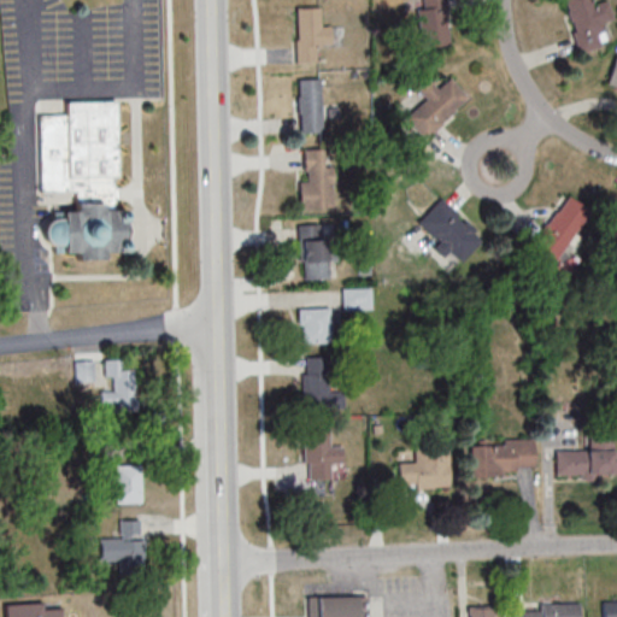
[(564,0),(576,52),(607,45),(603,24),(612,22),(609,1),(592,5),(591,0),(564,0)]
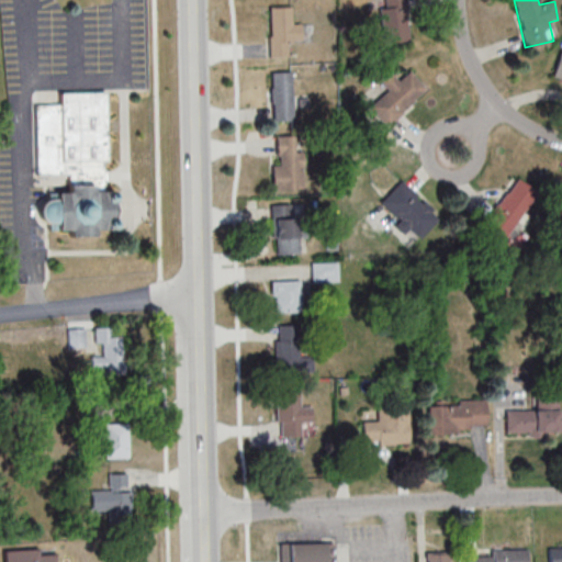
[(301,7),(270,7),(270,57),(289,57),(289,42),(301,42),(301,7)]
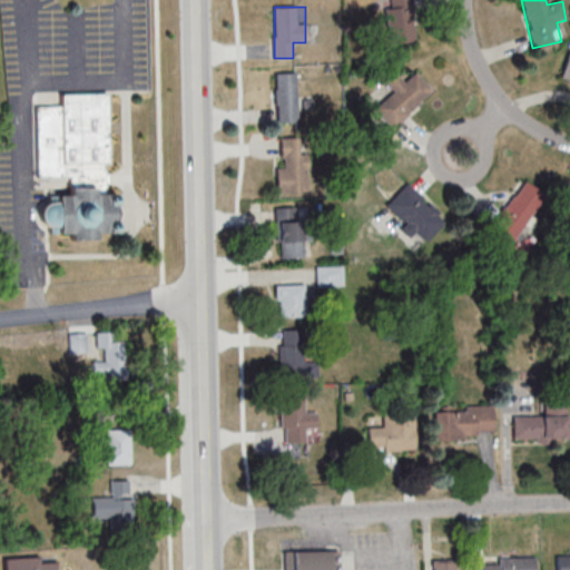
[(413,42),(413,8),(389,8),(389,42),(413,42)]
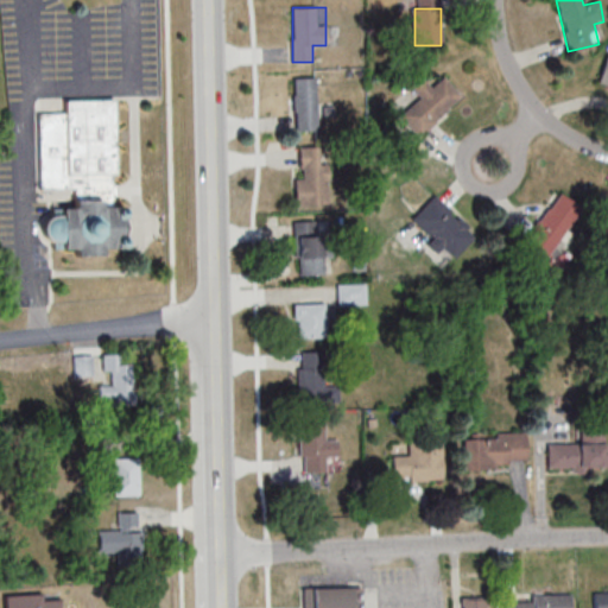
[(603,52),(607,54),(607,84),(594,81),(603,52)]
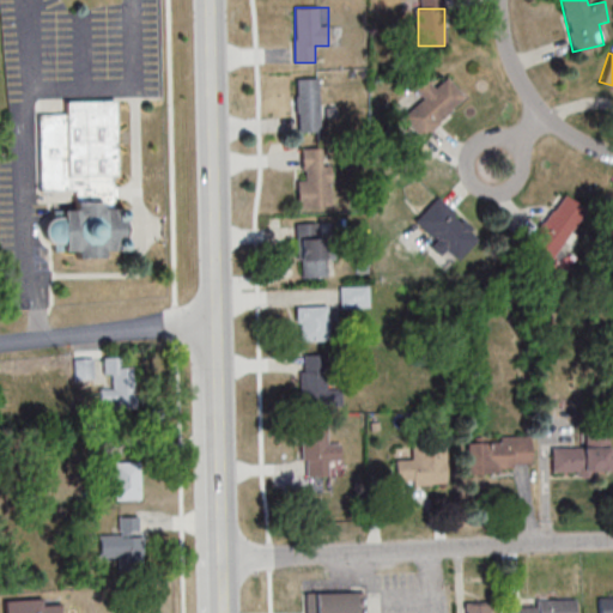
[(320,78),(296,78),(296,132),(320,132),(320,78)]
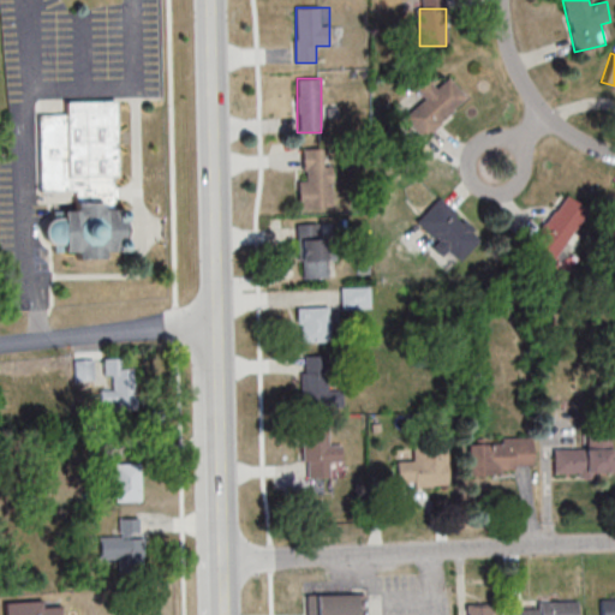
[(424,97),(404,119),(424,138),(463,99),(445,82),(436,90),(425,79),(416,90),(424,97)]
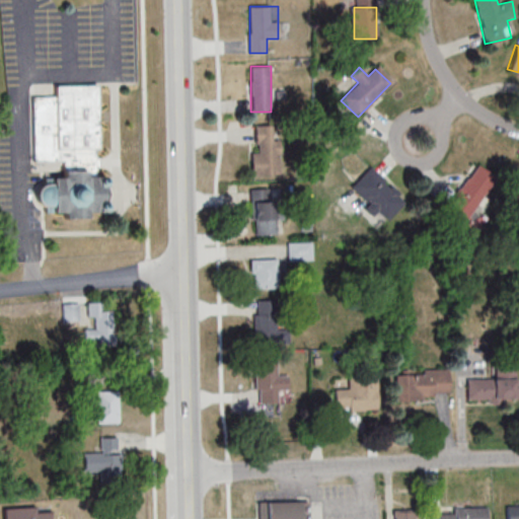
[(53,187),(53,179),(64,179),(64,163),(34,164),(32,99),(56,99),(56,88),(97,86),(99,169),(96,169),(96,178),(105,177),(105,189),(103,189),(104,204),(106,204),(106,213),(87,214),(87,220),(65,221),(65,215),(54,215),(54,208),(48,208),(44,207),(40,205),(38,201),(36,197),(38,193),(41,190),(44,187),(48,187),(53,187)]
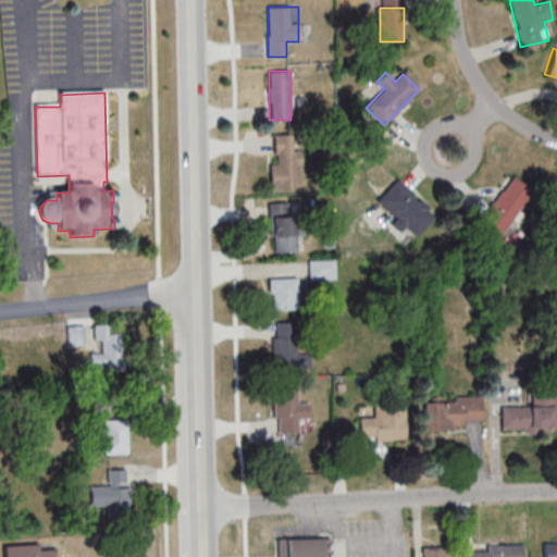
[(300,135),(271,135),(271,188),(300,188),(300,135)]
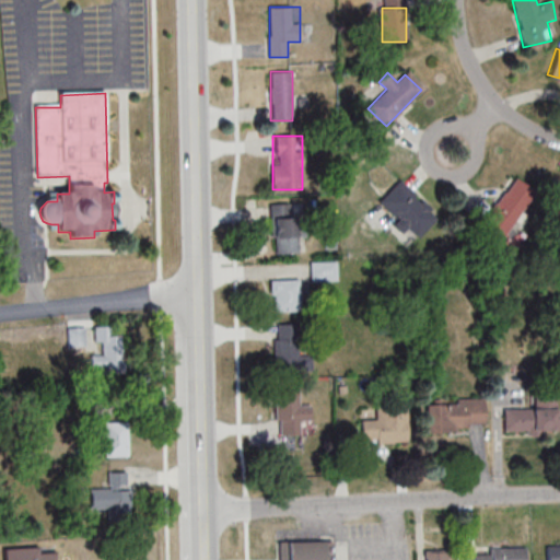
[(504,234),(534,191),(514,177),(485,220),(504,234)]
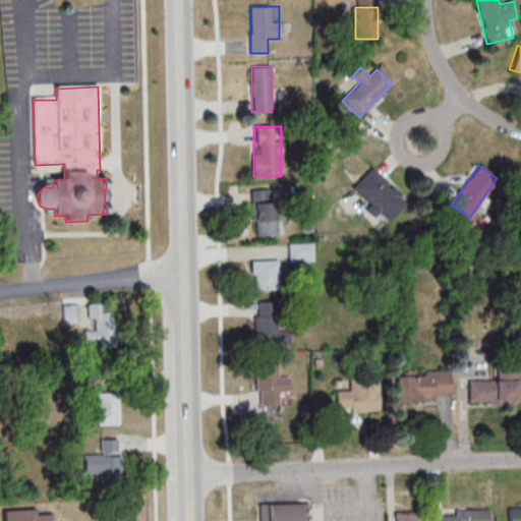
[(386,217),(405,198),(373,167),(348,191),(375,219),(382,213),(386,217)]
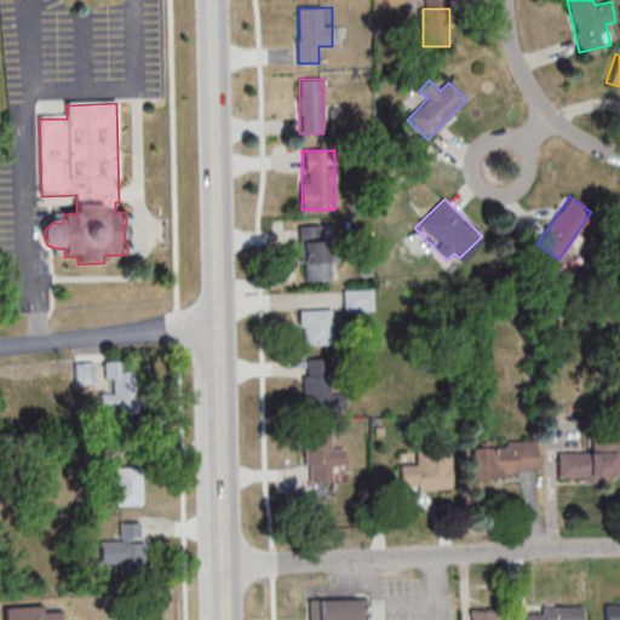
[(303,280),(336,280),(334,225),(303,225),(303,280)]
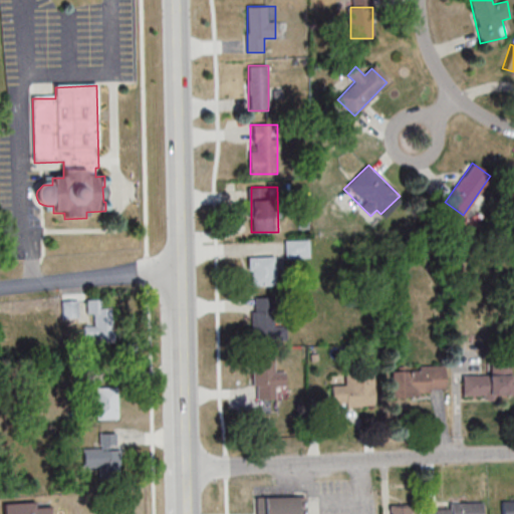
[(285,240),(285,257),(309,257),(309,240),(285,240)]
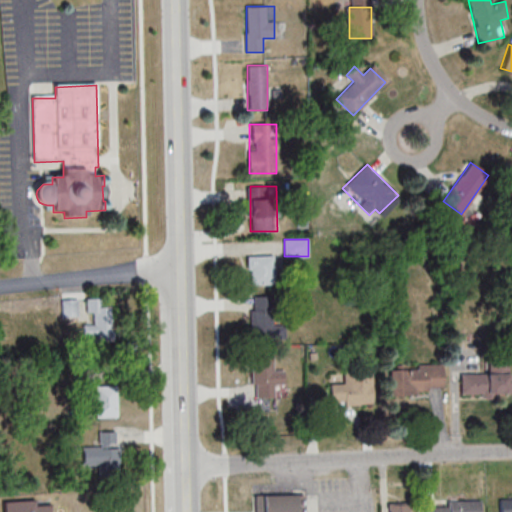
[(274,255),(248,255),(248,285),(274,285),(274,255)]
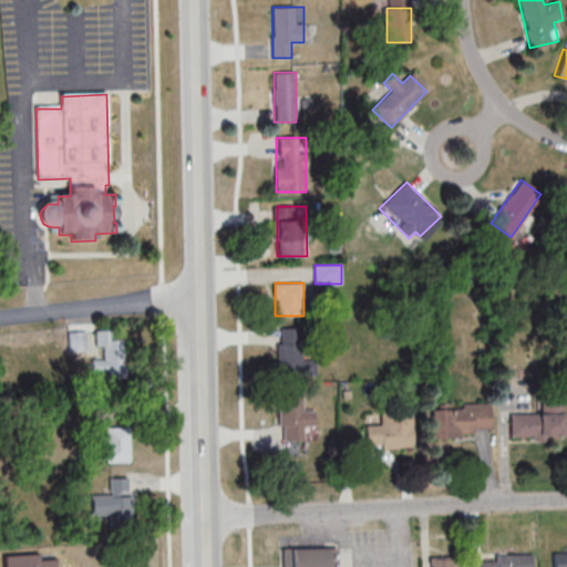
[(302,356),(303,325),(279,325),(279,374),(315,375),(315,356),(302,356)]
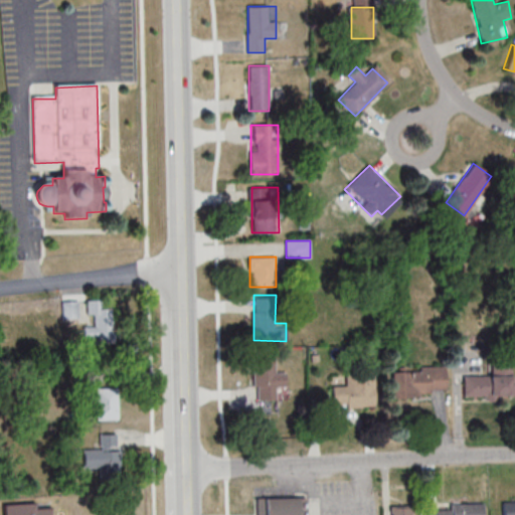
[(114,300),(88,300),(88,326),(83,326),(83,342),(114,342),(114,300)]
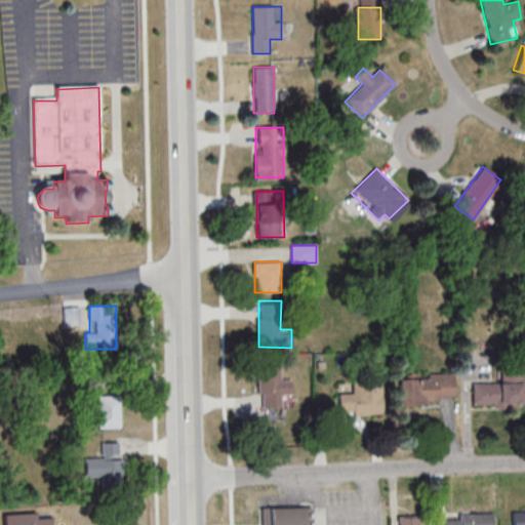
[(280,365),(259,365),(258,407),(281,408),(281,395),(290,395),(291,378),(280,378),(280,365)]
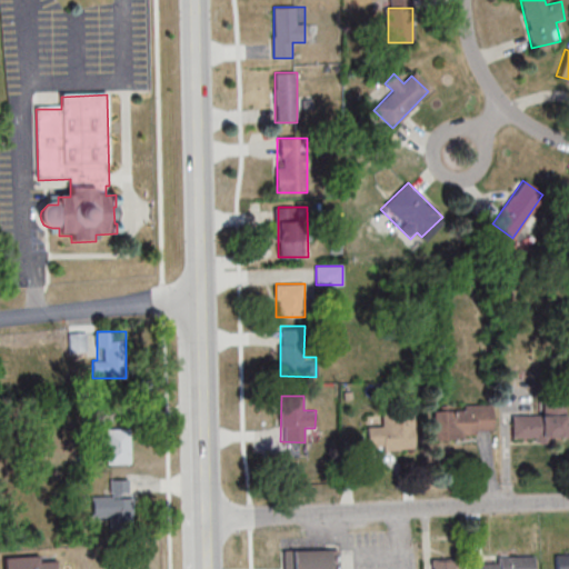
[(512,415),(512,439),(566,438),(566,402),(542,402),(542,415),(512,415)]
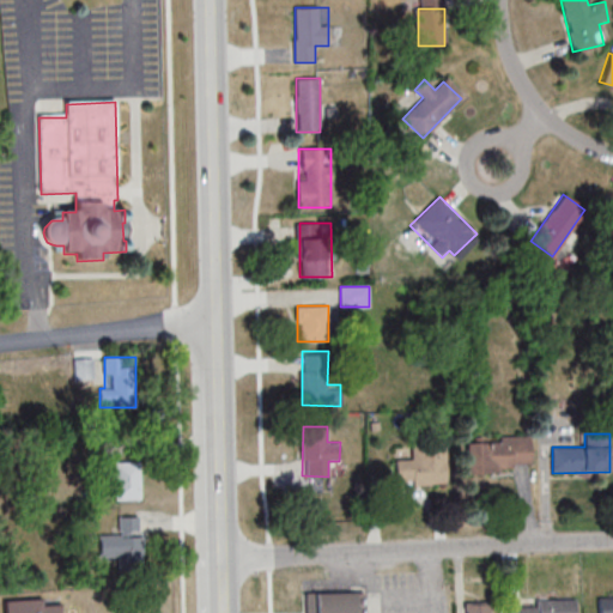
[(532,438),(467,438),(467,471),(532,471),(532,438)]
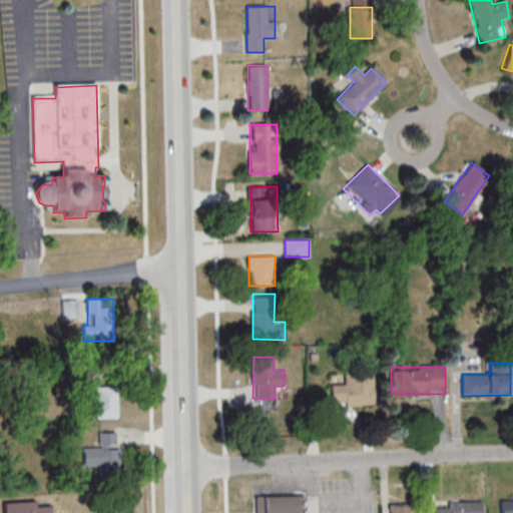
[(373,405),(373,375),(345,376),(345,385),(331,385),(332,406),(373,405)]
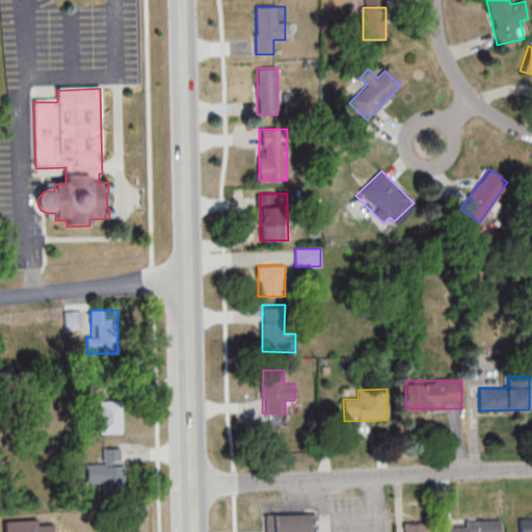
[(92,423),(101,423),(101,433),(123,433),(123,401),(92,401),(92,423)]
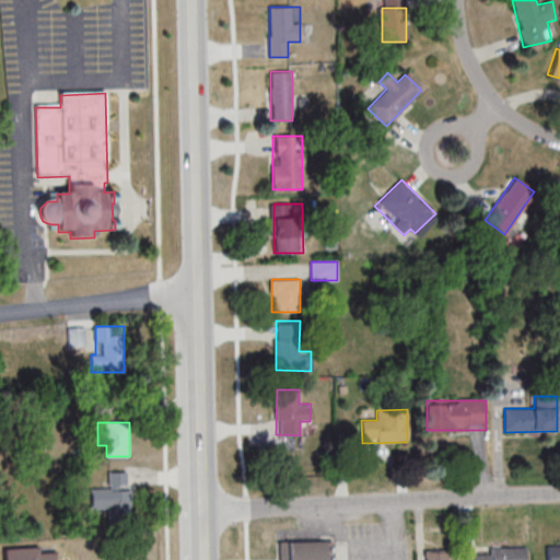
[(108,516),(130,516),(130,473),(108,471),(108,487),(92,486),(91,509),(108,509),(108,516)]
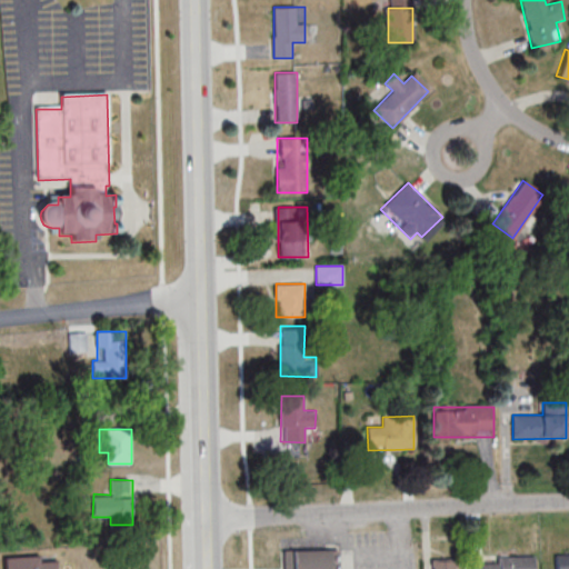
[(285,550),(285,568),(339,568),(339,550),(285,550)]
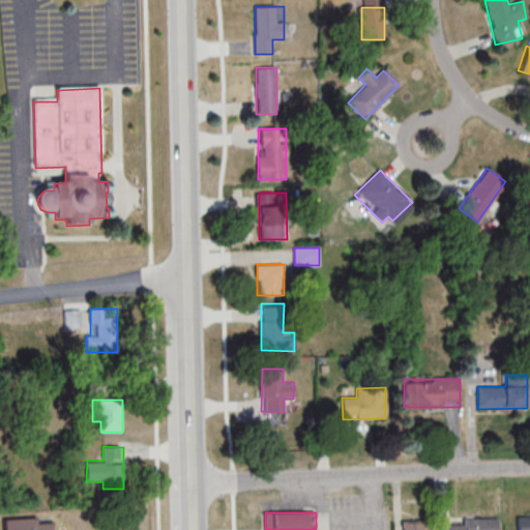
[(514,529),(514,517),(529,516),(529,529),(514,529)]
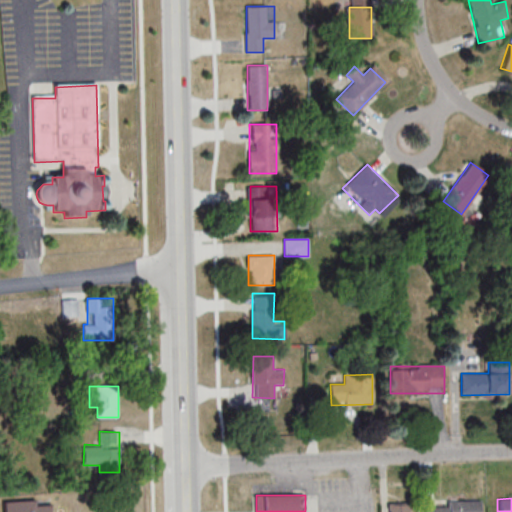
[(431,506),(444,506),(444,500),(477,499),(477,511),(417,511),(417,510),(431,510),(431,506)]
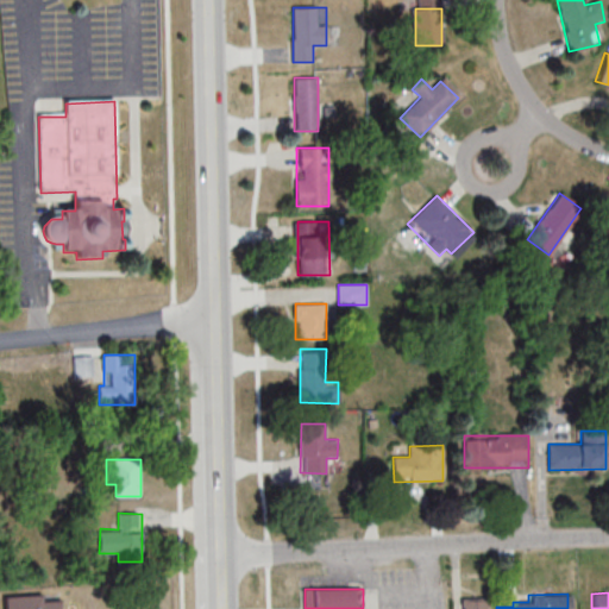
[(6,597),(6,608),(61,608),(61,596),(6,597)]
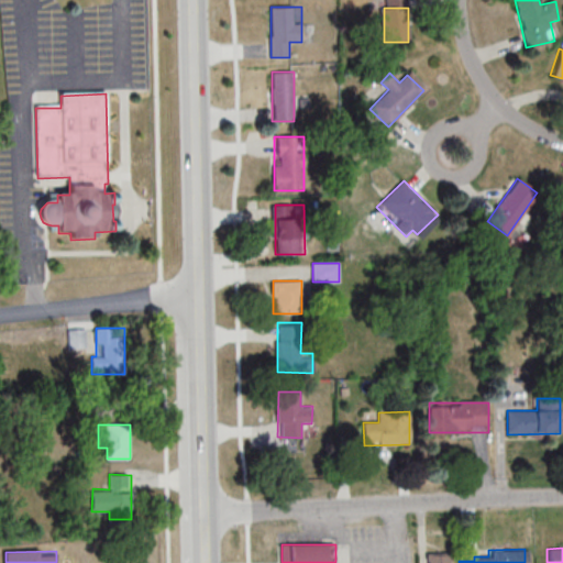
[(429,553),(428,562),(449,562),(450,553),(429,553)]
